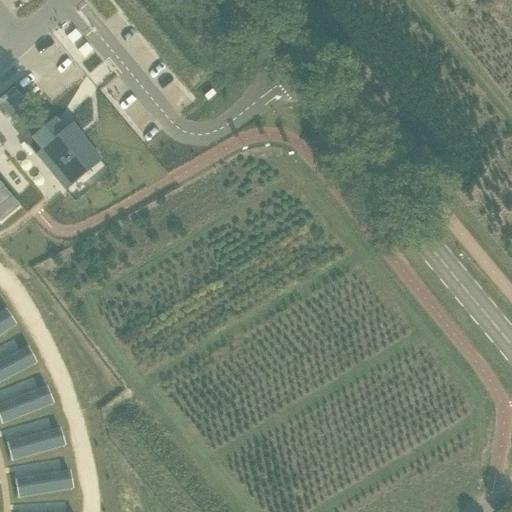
[(47,103),(15,65),(0,77),(0,84),(29,118),(47,103)]
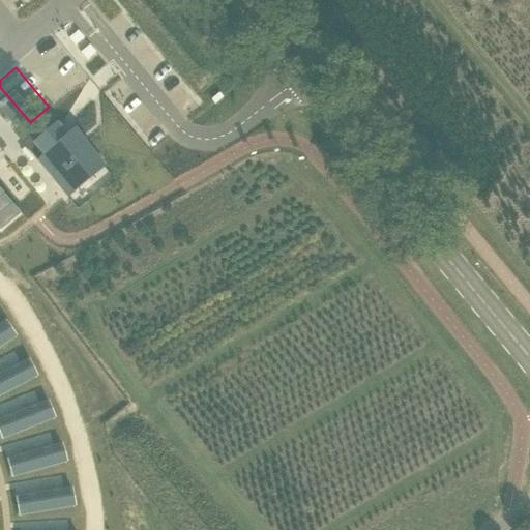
[(67,198),(104,167),(85,144),(77,150),(56,125),(33,144),(43,156),(37,162),(67,198)]
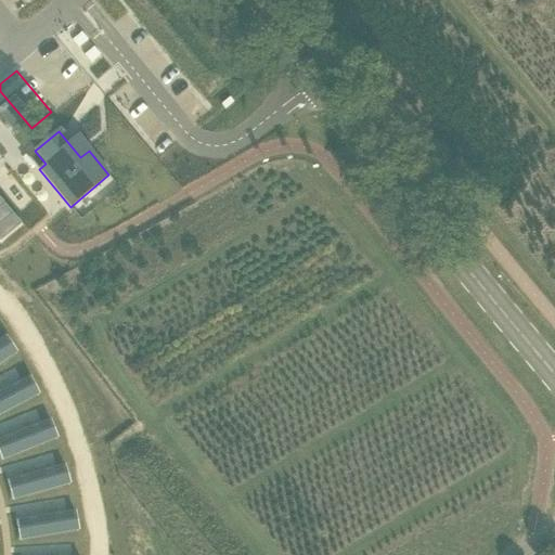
[(0,230),(17,216),(0,195),(0,230)]
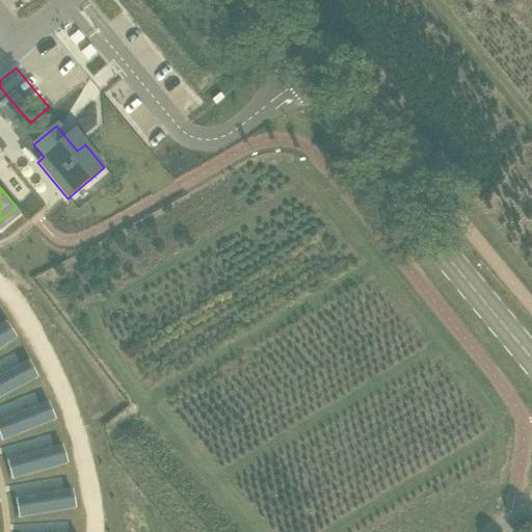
[(0,302),(0,354),(24,340),(10,318),(8,315),(6,312),(5,310),(3,307),(1,303),(0,302)]
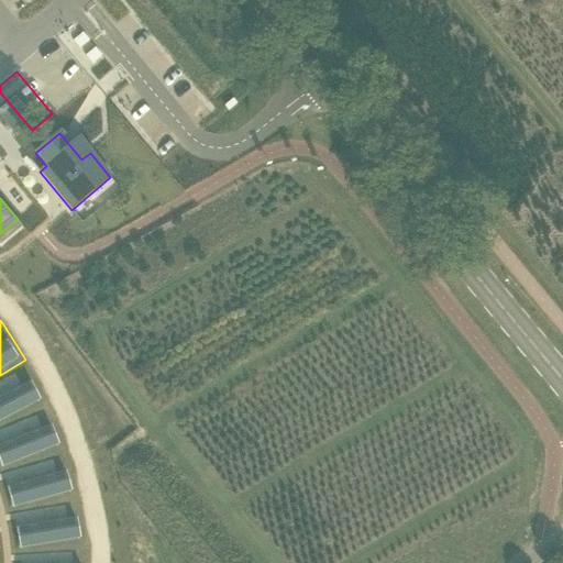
[(25,360),(0,375),(0,426),(50,405),(32,371),(25,360)]
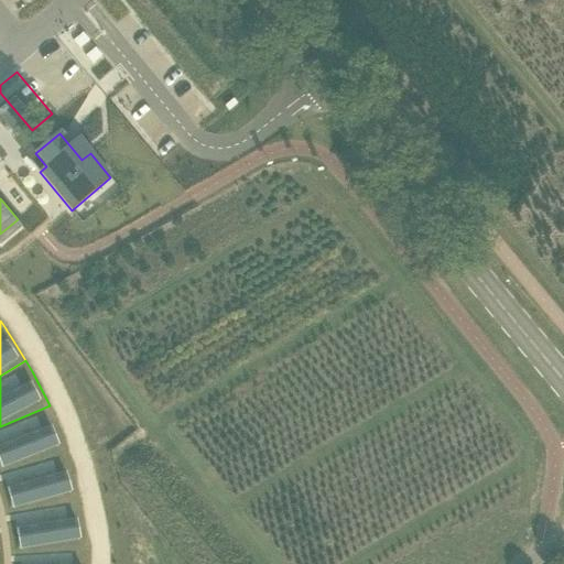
[(50,405),(0,426),(0,472),(66,453),(64,444),(50,408),(50,405)]
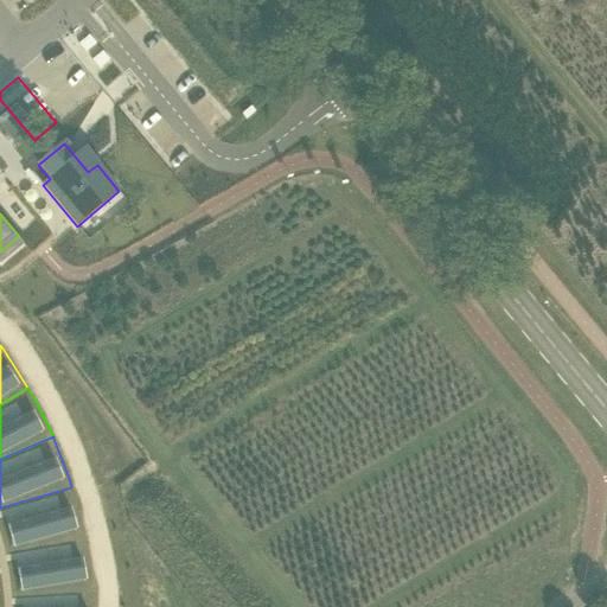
[(71,487),(0,508),(0,532),(2,540),(5,553),(85,540),(82,519),(71,487)]
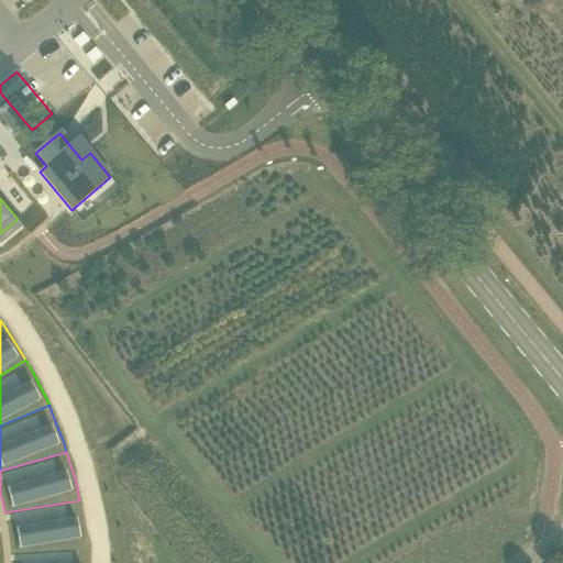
[(79,500),(4,512),(9,533),(11,553),(86,544),(84,521),(79,500)]
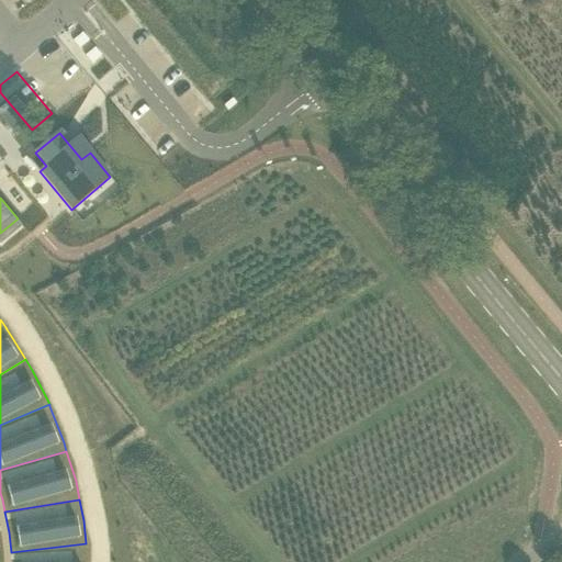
[(86,543),(11,552),(12,561),(88,561),(88,560),(86,543)]
